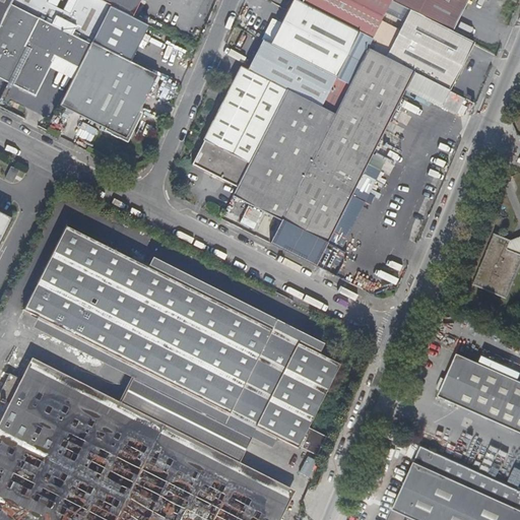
[(47,2),(47,0),(11,0),(0,23),(0,78),(10,84),(34,95),(51,61),(53,56),(77,68),(90,43),(110,6),(109,5),(99,0),(75,0),(68,13),(47,2)]
